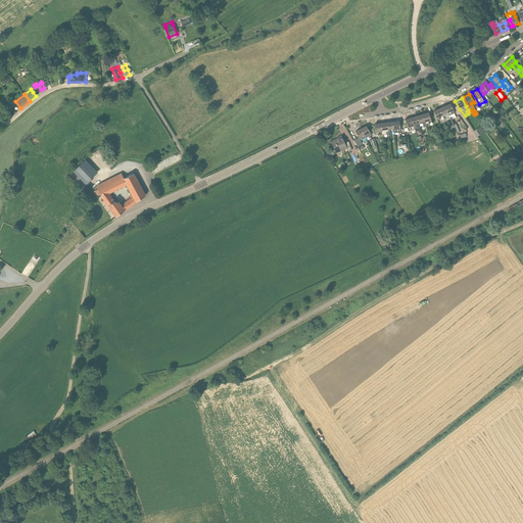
[(455,113),(453,108),(450,103),(445,106),(450,117),(452,116),(455,119),(456,117),(454,113),(455,113)]
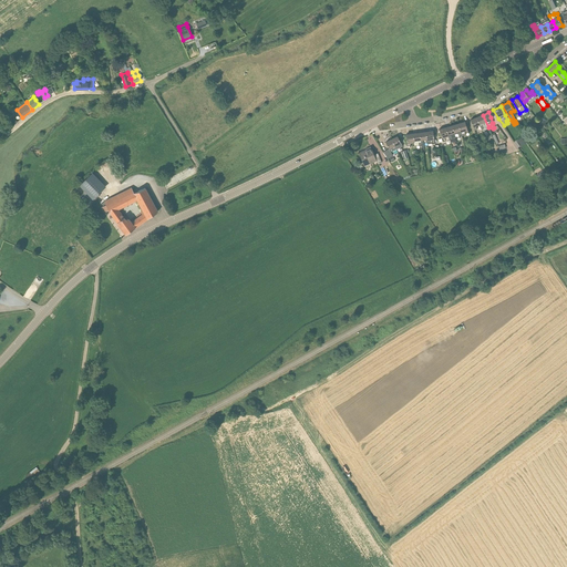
[(488,129),(488,127),(483,115),(476,117),(480,124),(483,132),(485,131),(484,131),(488,129)]
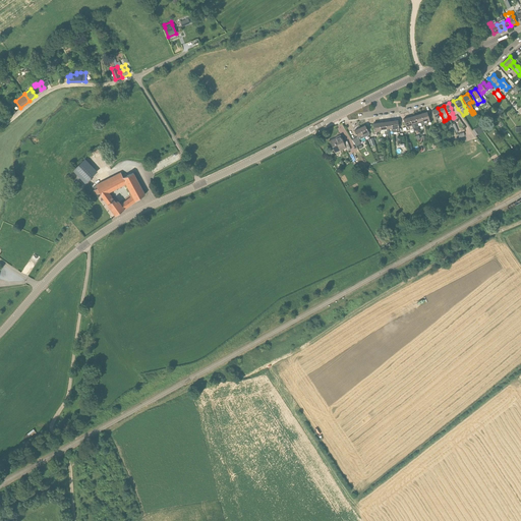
[(432,110),(435,117),(436,120),(439,119),(437,116),(441,114),(438,108),(432,110)]
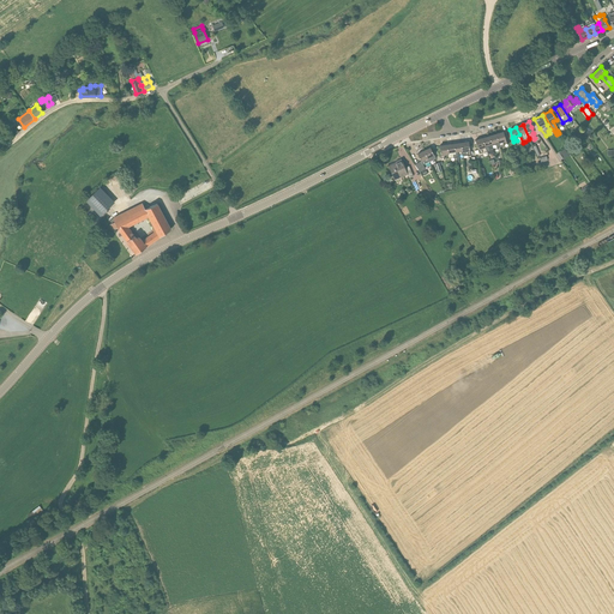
[(506,142),(505,138),(504,132),(497,134),(499,143),(499,144),(500,146),(504,145),(505,146),(507,145),(506,142)]
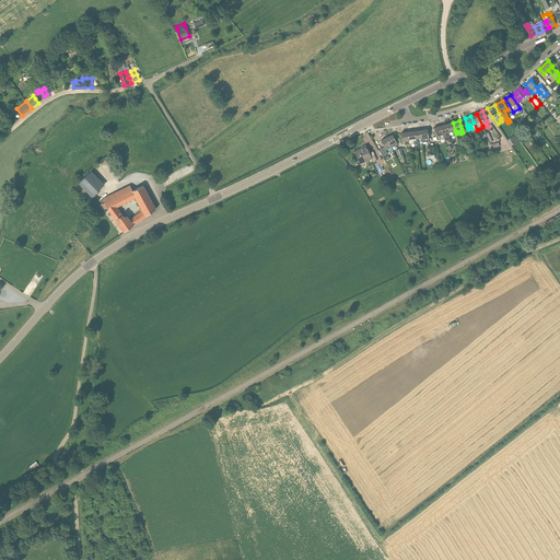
[(451,139),(450,135),(448,131),(446,124),(440,126),(443,135),(445,141),(451,139)]
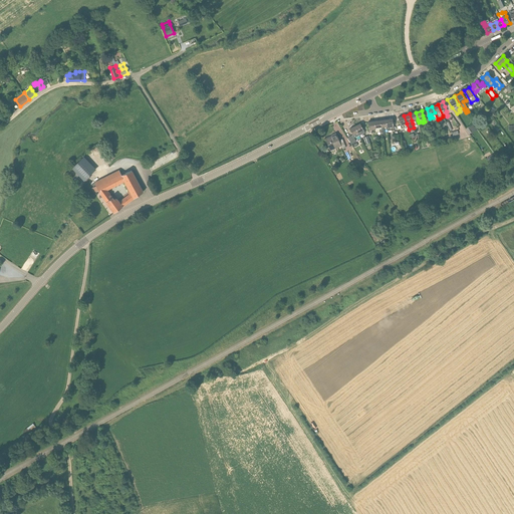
[(407,123),(404,115),(398,117),(400,125),(401,129),(404,127),(403,124),(407,123)]
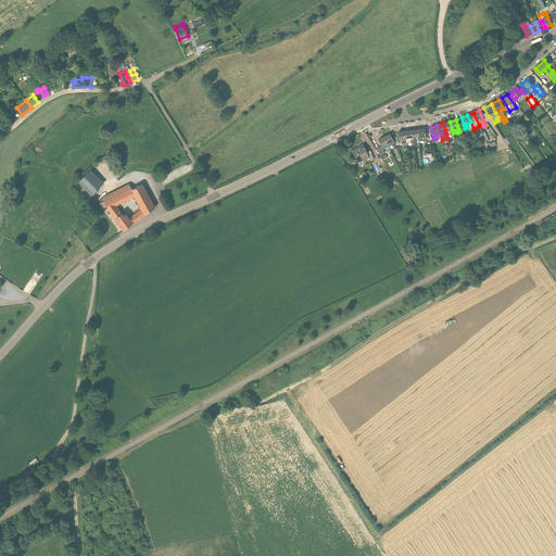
[(393,140),(392,138),(390,134),(383,137),(389,147),(394,143),(393,140)]
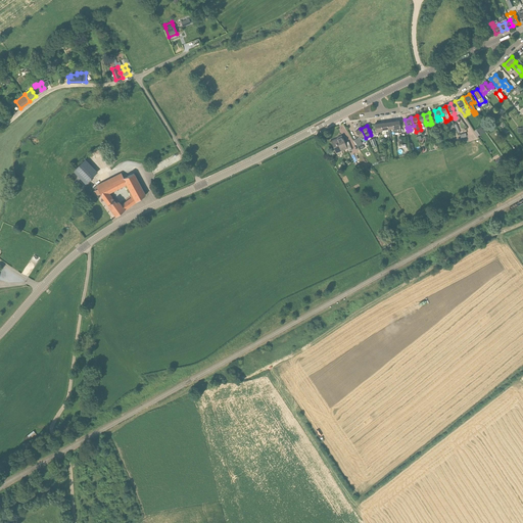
[(477,129),(480,135),(486,132),(483,126),(477,129)]
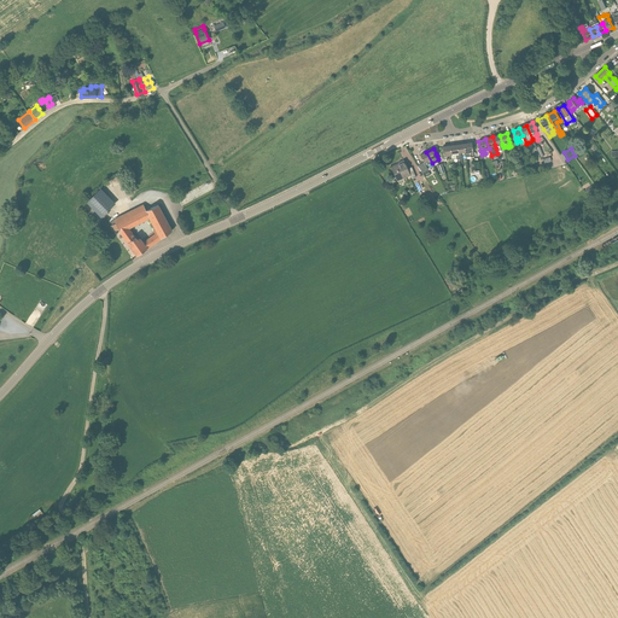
[(429,170),(426,165),(432,163),(426,152),(420,156),(423,161),(424,162),(418,165),(423,174),(424,173),(429,170)]
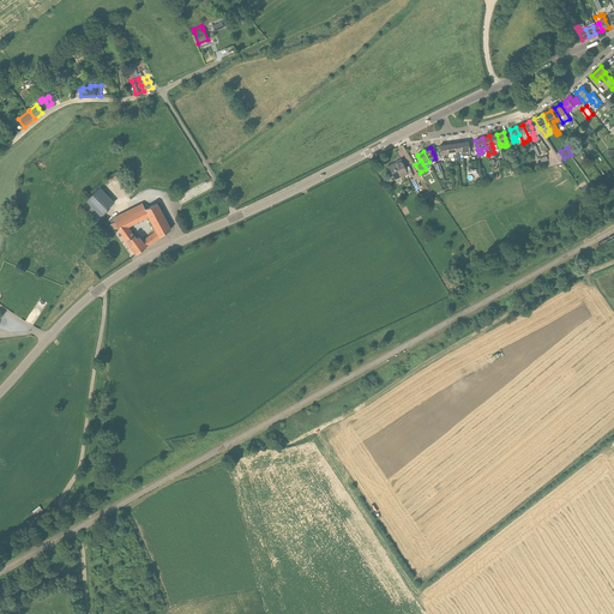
[(405,168),(404,164),(402,160),(389,166),(391,170),(393,175),(399,173),(401,178),(408,174),(409,178),(413,176),(409,166),(405,168)]
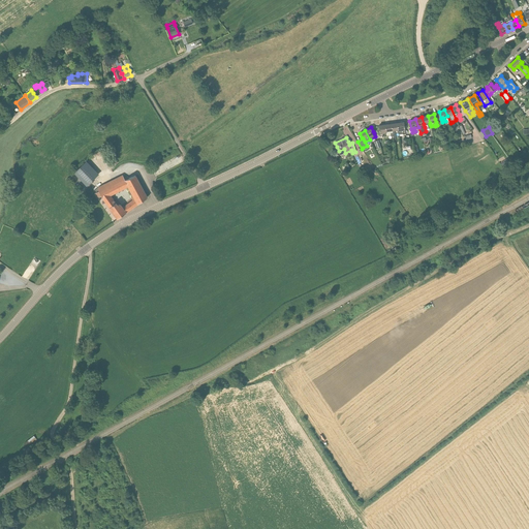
[(170,159),(174,166),(184,162),(181,155),(170,159)]
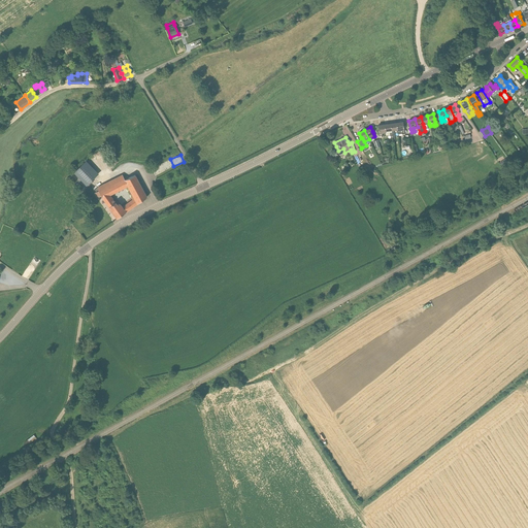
[(506,158),(499,163),(501,167),(509,163),(506,158)]
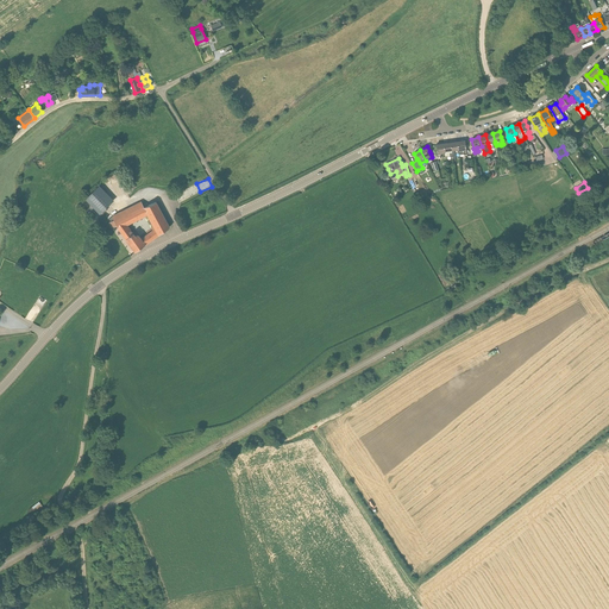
[(88,206),(98,215),(101,213),(94,205),(106,193),(104,190),(88,206)]
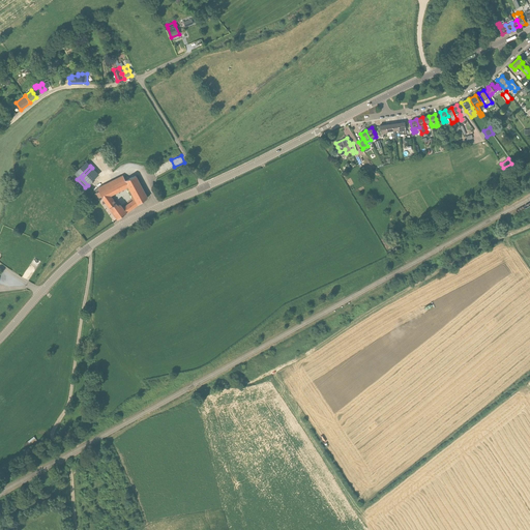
[(128,187),(125,181),(125,180),(122,175),(97,187),(102,199),(110,196),(128,187)]
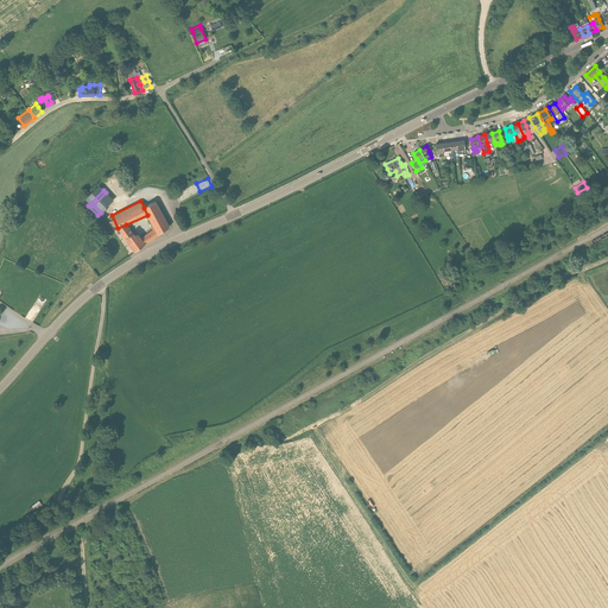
[(158,235),(170,227),(156,202),(144,208),(147,215),(154,228),(158,235)]
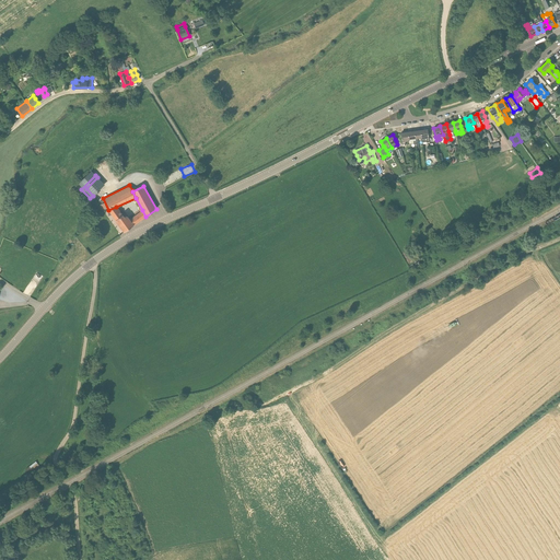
[(129,220),(127,216),(125,218),(123,214),(116,207),(108,210),(116,220),(125,232),(133,225),(129,220)]
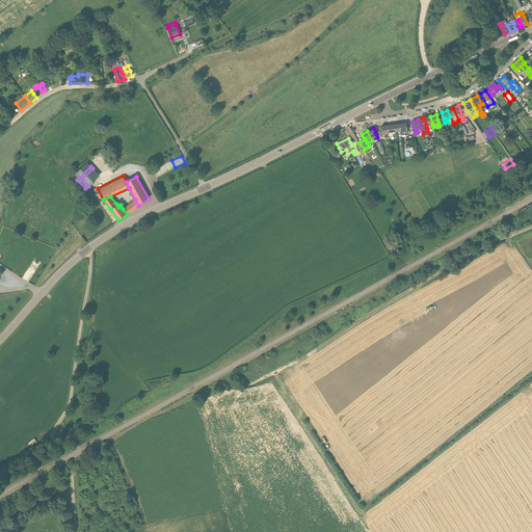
[(138,206),(135,200),(129,204),(133,210),(138,206)]
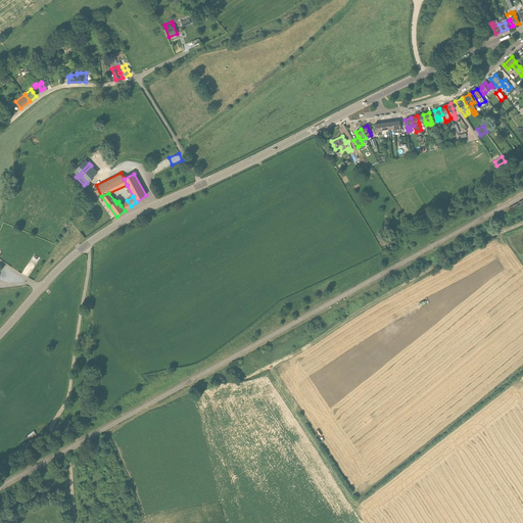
[(28,442),(38,436),(35,431),(25,436),(28,442)]
